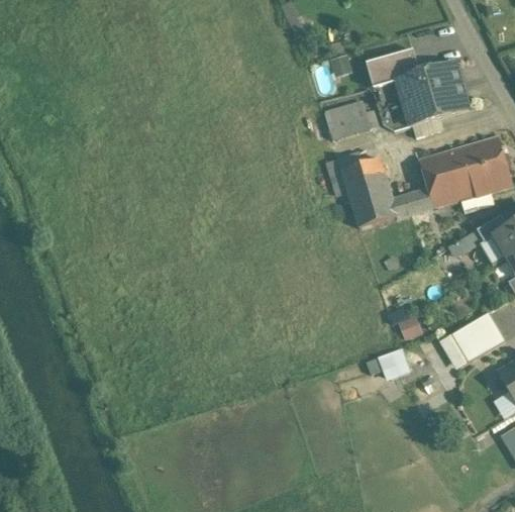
[(413,49),(367,63),(373,87),(396,81),(396,79),(419,73),(413,49)]
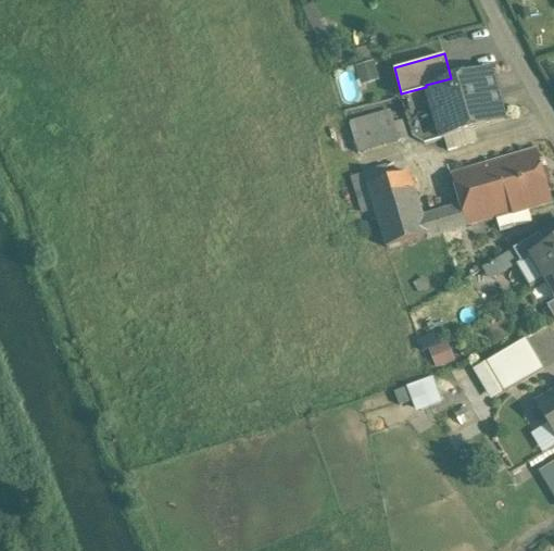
[(351,61),(355,80),(375,75),(370,57),(351,61)]
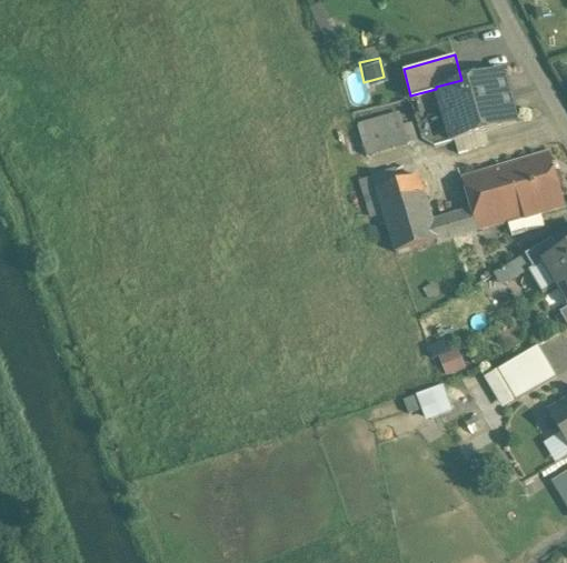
[(461,80),(436,87),(436,89),(451,139),(515,120),(500,69),(461,80)]
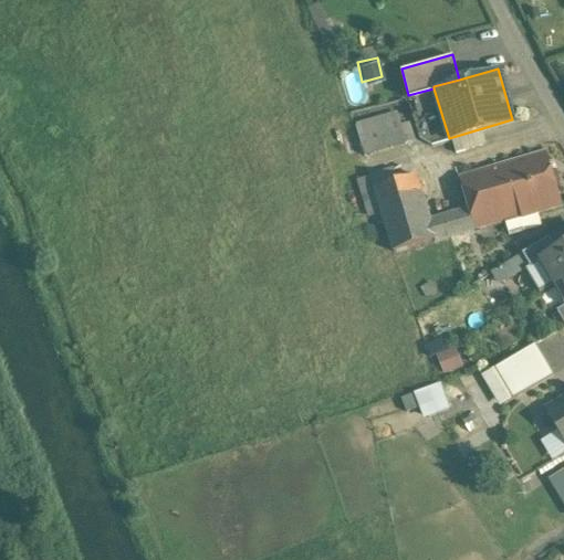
[(396,109),(354,123),(363,152),(406,139),(396,109)]
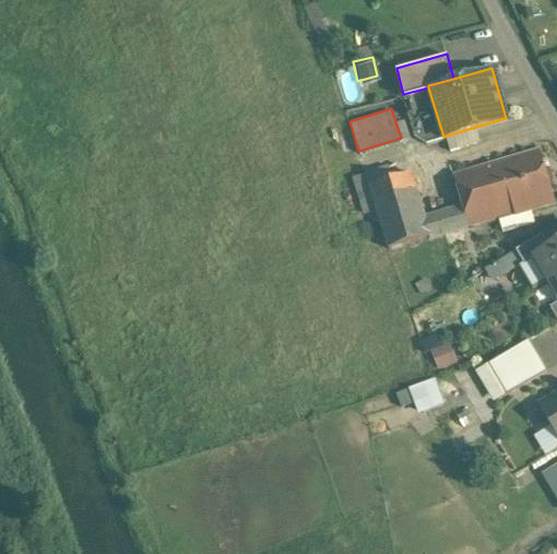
[(537,146),(500,157),(514,209),(497,214),(501,228),(533,219),(530,207),(554,200),(537,146)]
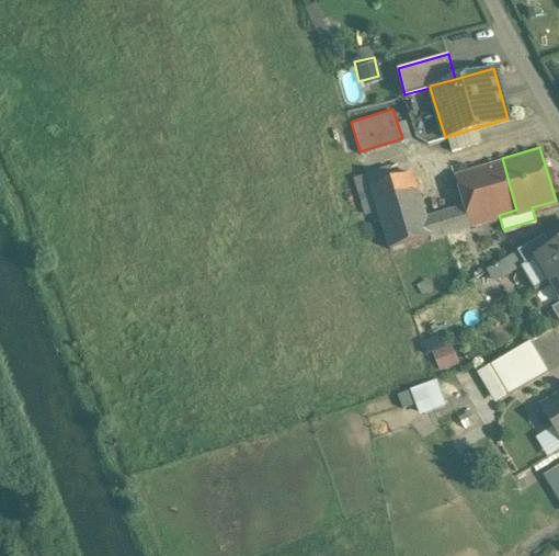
[(502,158),(454,172),(464,204),(469,224),(499,215),(516,210),(502,158)]
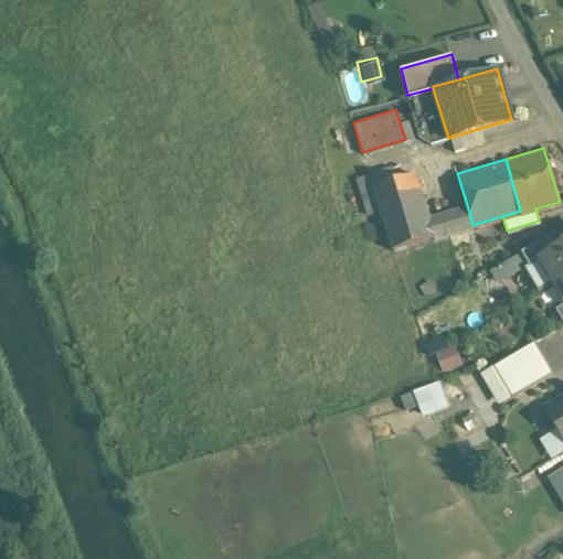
[(392,163),(369,171),(373,184),(395,178),(392,163)]
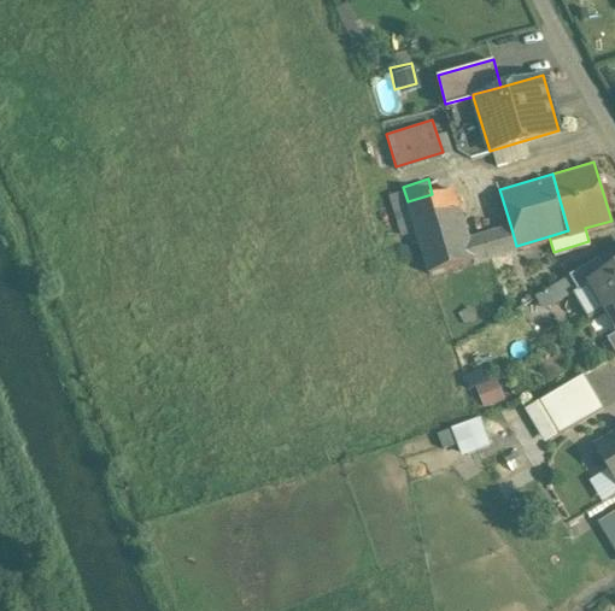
[(432,194),(408,201),(428,271),(473,257),(474,257),(468,236),(454,188),(432,194)]
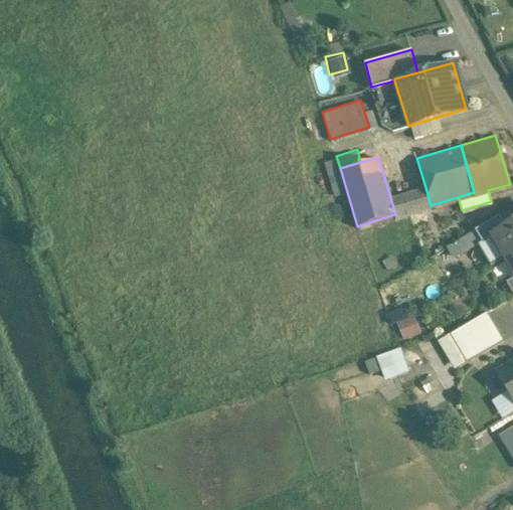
[(425,187),(390,197),(395,214),(394,214),(395,216),(431,205),(425,187)]
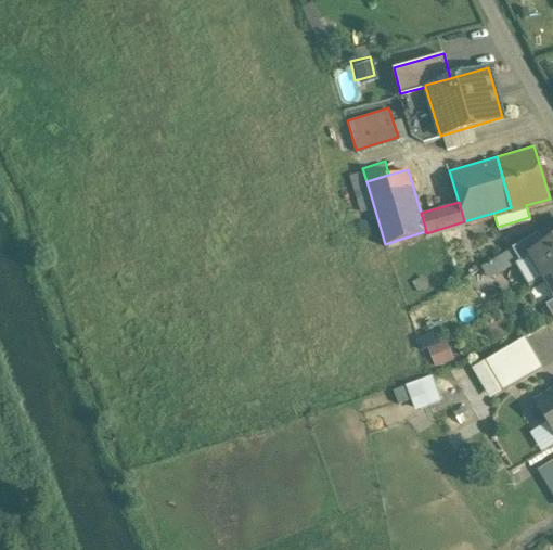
[(538,230),(512,245),(521,260),(532,253),(532,252),(545,243),(538,230)]
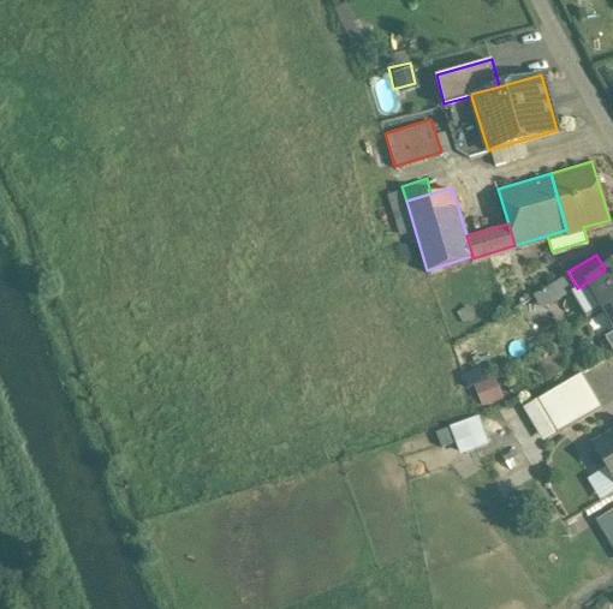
[(612,264),(605,269),(590,279),(590,280),(605,303),(612,298),(612,264)]
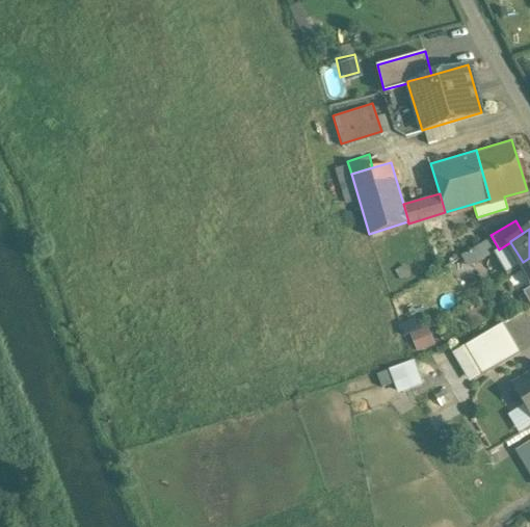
[(501,321),(467,342),(483,370),(519,349),(501,321)]
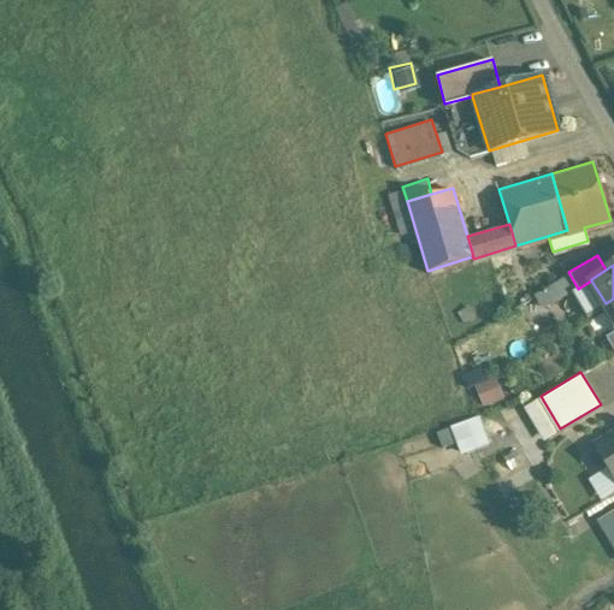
[(491,374),(468,380),(476,402),(497,396),(491,374)]
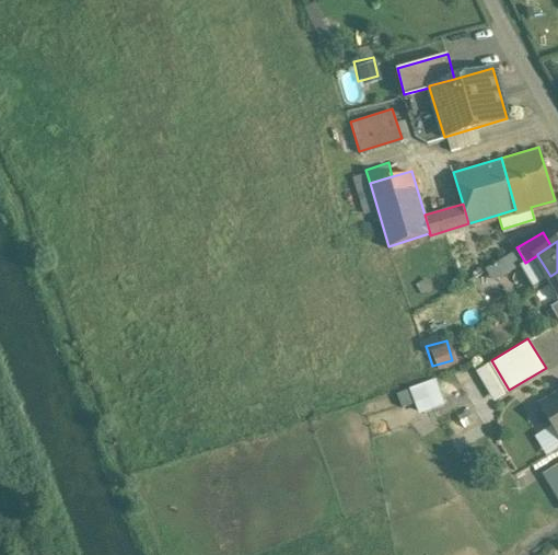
[(509,390),(491,360),(475,370),(492,399),(509,390)]
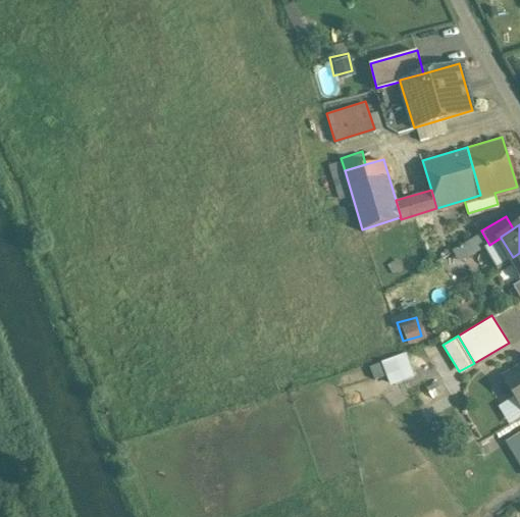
[(380,360),(390,383),(413,374),(404,351),(380,360)]
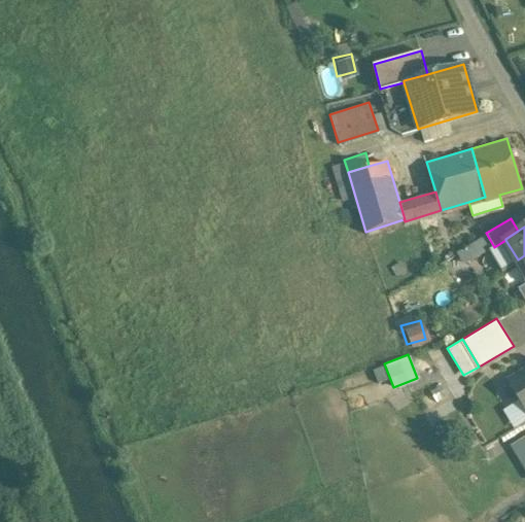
[(524,364),(505,377),(524,409),(524,364)]
